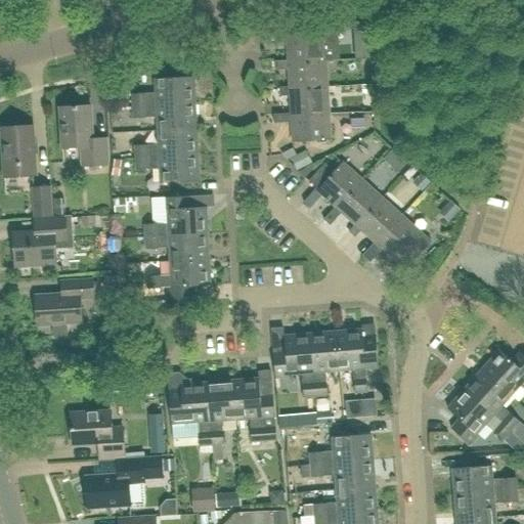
[(326,33),(326,35),(289,37),(289,34),(278,34),(278,44),(288,43),(289,60),(289,63),(323,60),(323,62),(328,62),(326,45),(339,45),(339,32),(326,33)]
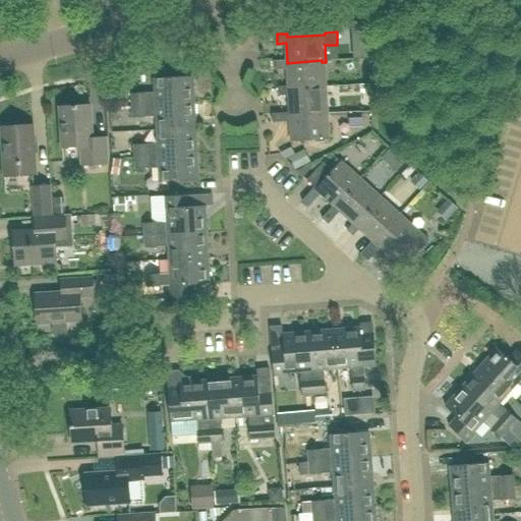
[(322,89),(327,89),(326,62),(322,62),(322,60),(287,63),(287,60),(273,61),(274,69),(287,68),(288,85),(289,90),(322,87),(322,89)]
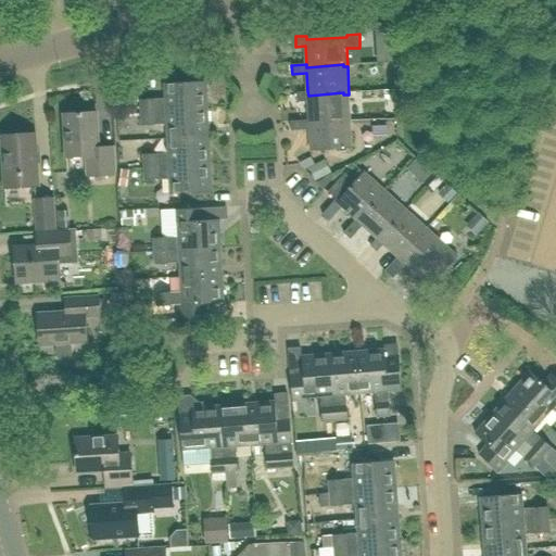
[(141,113),(209,110),(206,83),(165,84),(165,99),(140,100),(141,113)]
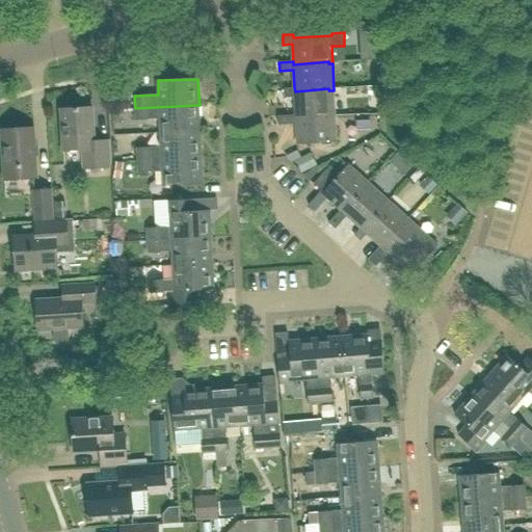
[(330,117),(335,117),(334,90),(328,90),(328,88),(295,91),(294,87),(285,88),(286,98),(294,97),(295,115),(295,118),(330,115),(330,117)]
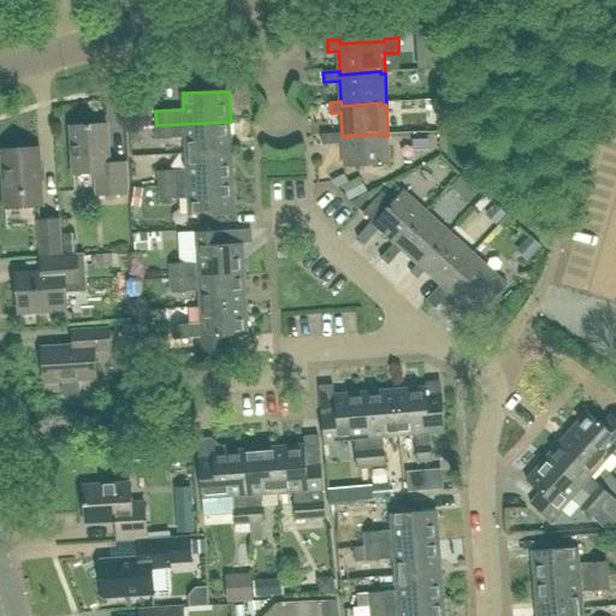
[(231,122),(157,125),(157,140),(185,137),(185,153),(232,152),(231,122)]
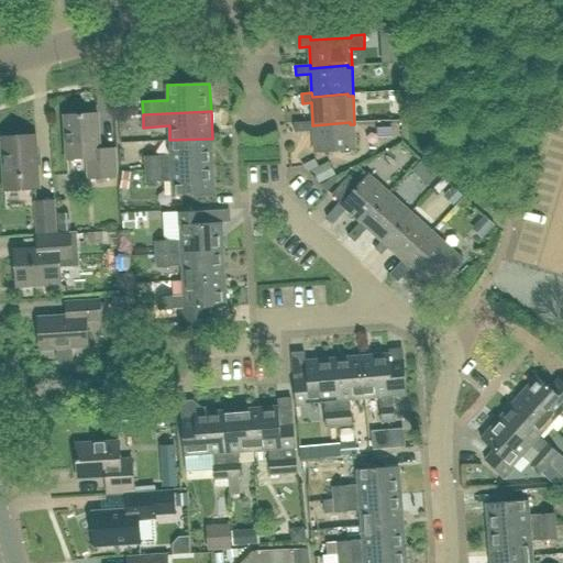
[(101,113),(102,135),(122,134),(120,112),(101,113)]
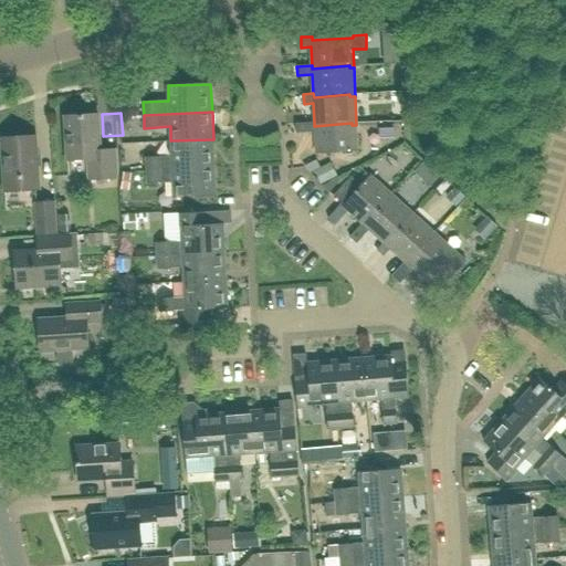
[(116,178),(114,150),(100,152),(97,117),(83,118),(83,115),(67,116),(69,135),(65,135),(67,161),(87,160),(88,180),(116,178)]
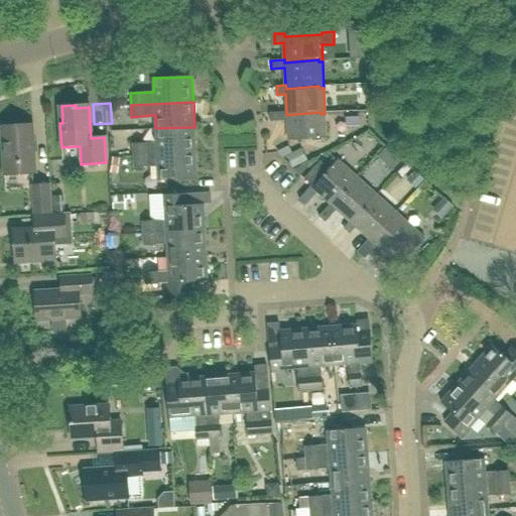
[(286,115),(286,112),(278,112),(278,121),(287,121),(288,141),(327,139),(325,114),(320,114),(320,112),(286,115)]
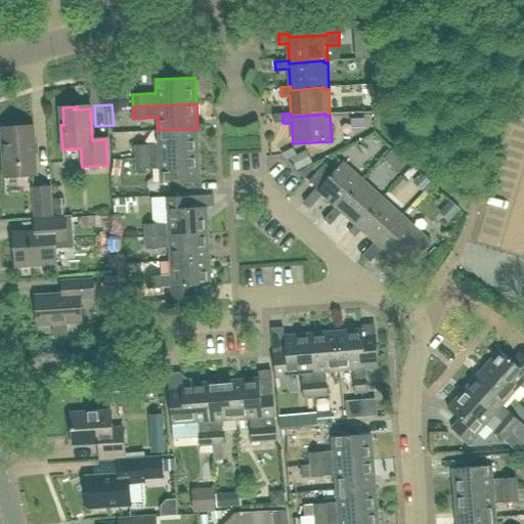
[(37,175),(33,127),(1,129),(4,177),(37,175)]
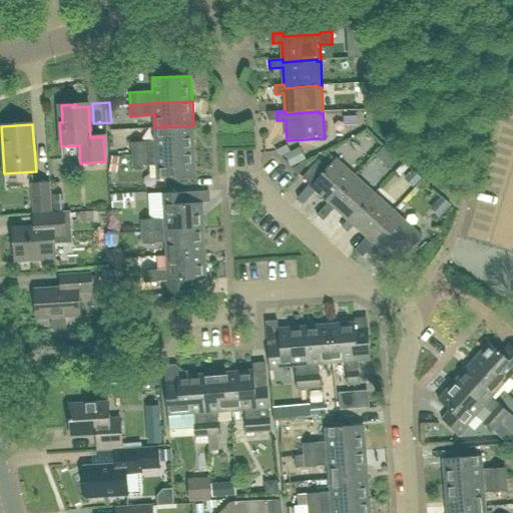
[(193,126),(154,127),(155,141),(132,142),(133,153),(194,151),(193,126)]
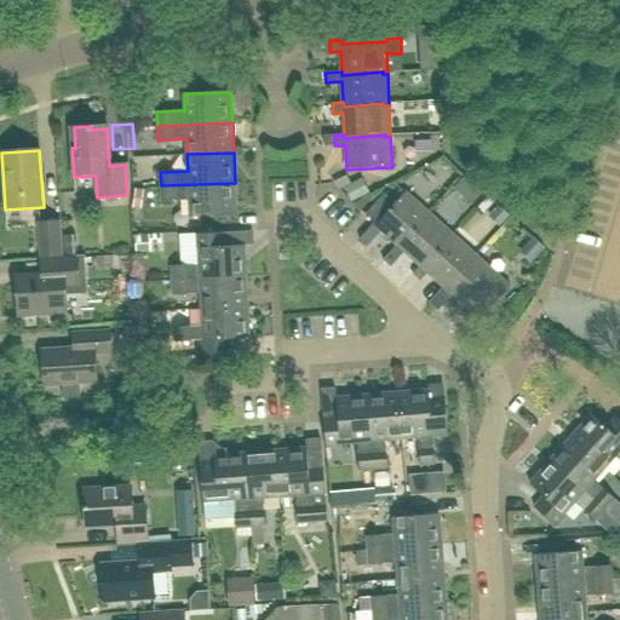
[(455,187),(461,193),(471,182),(465,176),(455,187)]
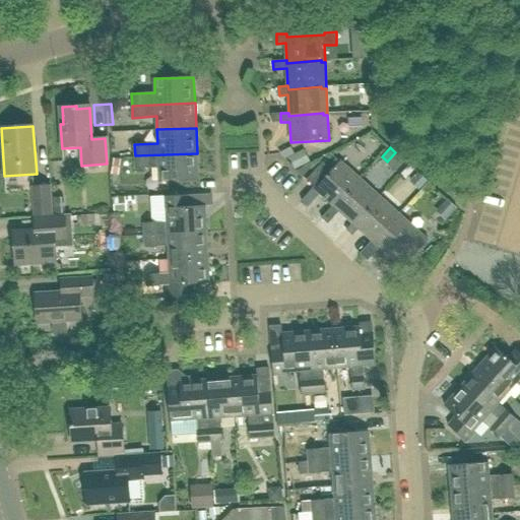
[(197,153),(135,155),(135,169),(158,168),(159,181),(198,179),(197,153)]
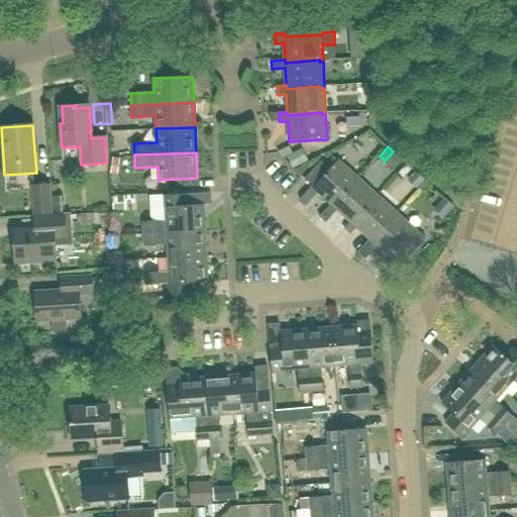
[(379,154),(363,173),(405,209),(421,191),(379,154)]
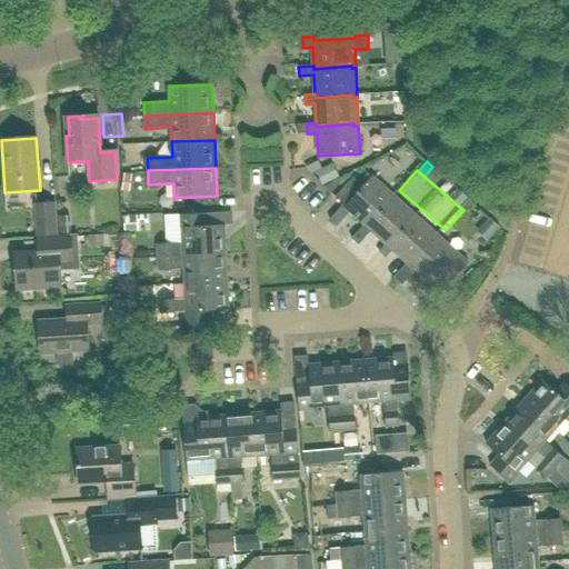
[(335,197),(343,203),(335,212),(329,219),(337,226),(342,220),(349,212),(362,223),(366,226),(390,198),(391,200),(395,197),(372,177),(363,186),(352,177),(335,197)]
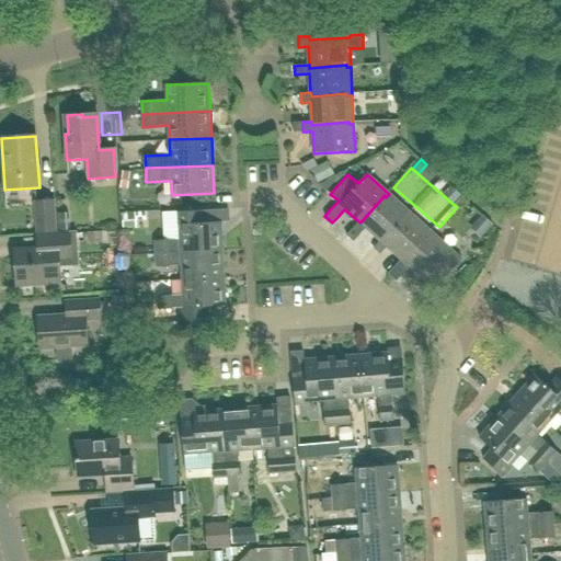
[(345,235),(353,241),(365,228),(379,239),(380,242),(405,215),(408,216),(410,213),(389,194),(386,197),(385,195),(361,222),(357,220),(345,235)]
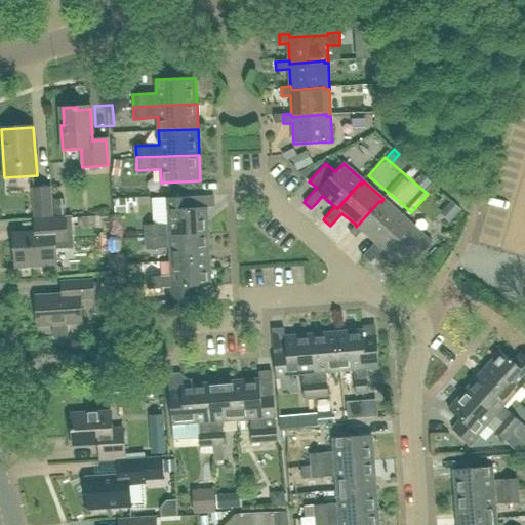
[(52,216),(50,188),(32,190),(33,217),(52,216)]
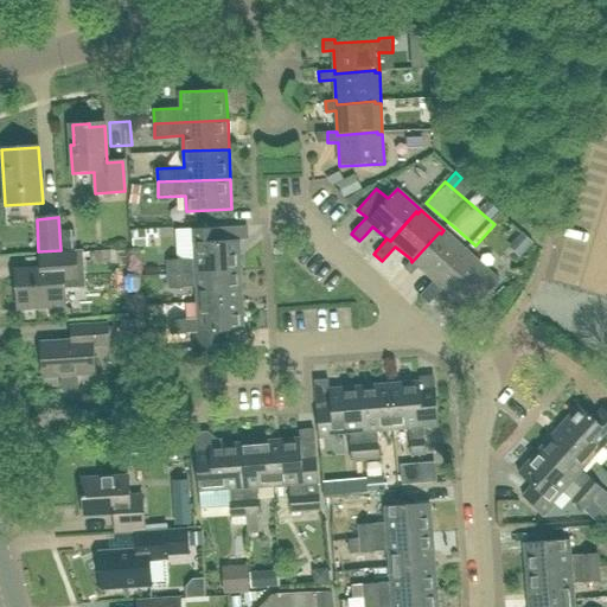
[(189,228),(190,243),(195,242),(196,259),(167,260),(168,273),(240,269),(238,240),(219,241),(219,227),(189,228)]
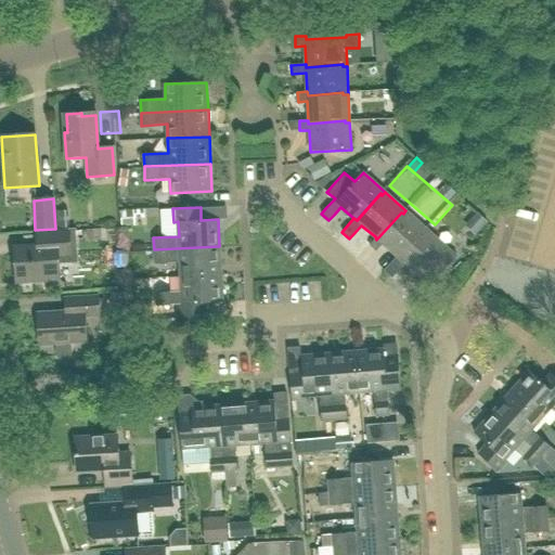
[(423,232),(426,229),(405,210),(403,214),(401,213),(376,240),(375,236),(368,245),(376,252),(382,244),(396,256),(398,258),(422,231),(423,232)]
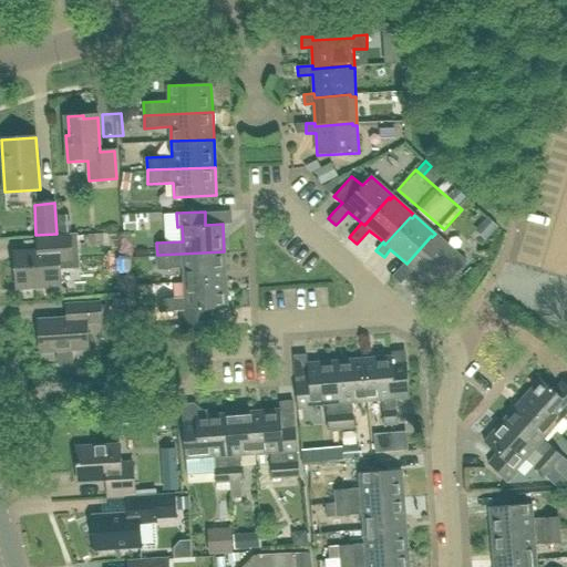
[(415,280),(419,277),(428,284),(435,276),(445,285),(466,261),(435,234),(432,237),(431,236),(406,264),(404,261),(398,269),(391,277),(399,284),(403,279),(405,281),(415,280)]
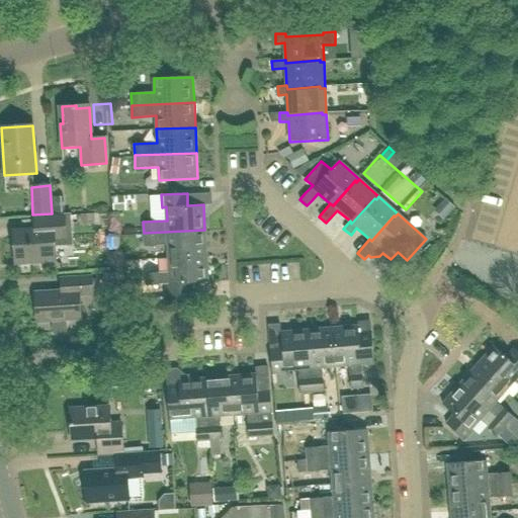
[(65,239),(64,216),(34,218),(35,231),(13,232),(15,264),(56,262),(54,240),(65,239)]
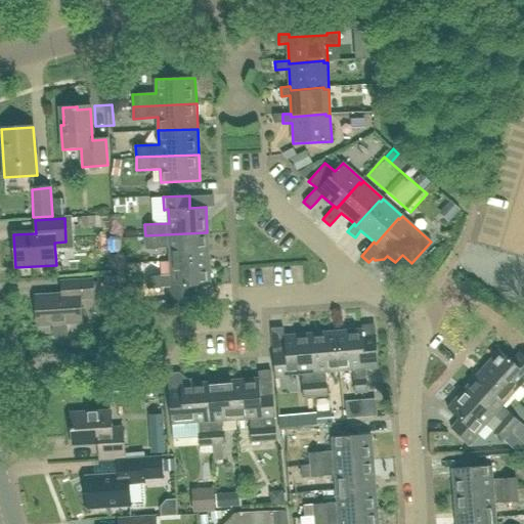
[(170,261),(209,259),(207,232),(145,235),(146,249),(170,248),(170,261)]
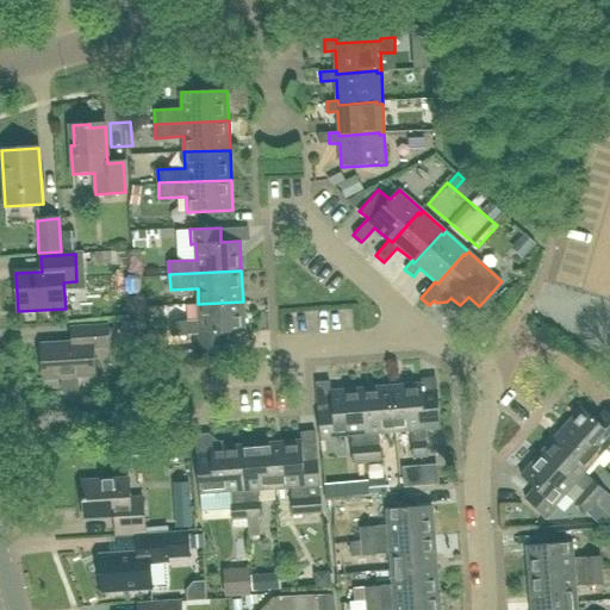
[(125,291),(129,296),(136,294),(141,291),(139,277),(135,273),(128,273),(124,278),(125,291)]
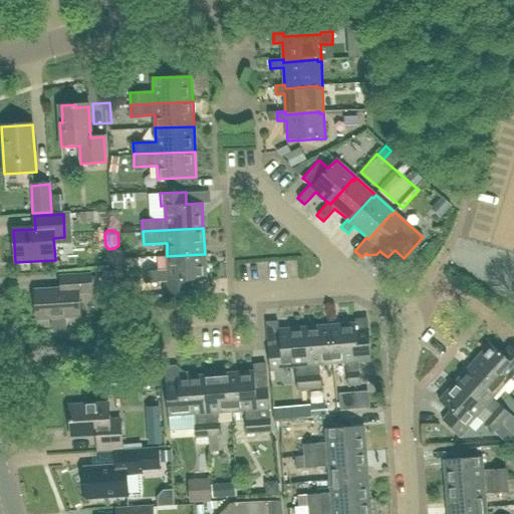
[(191,292),(190,281),(207,280),(205,254),(167,256),(168,269),(145,270),(146,283),(166,282),(167,294),(191,292)]
